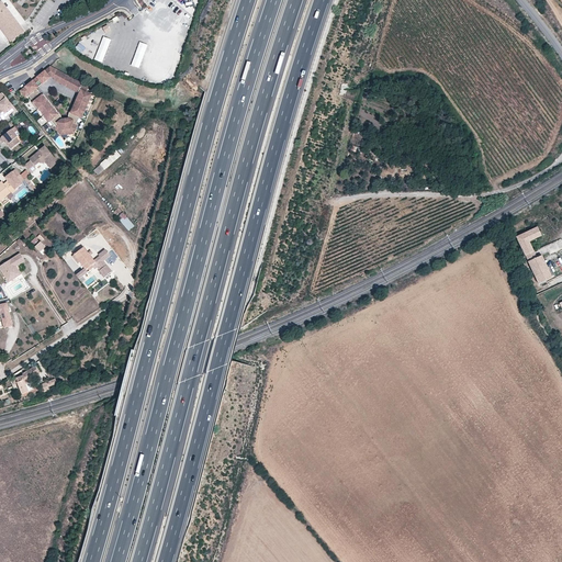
[(23,32),(0,1),(0,3),(17,26),(10,32),(11,34),(6,35),(0,27),(0,31),(9,43),(23,32)]
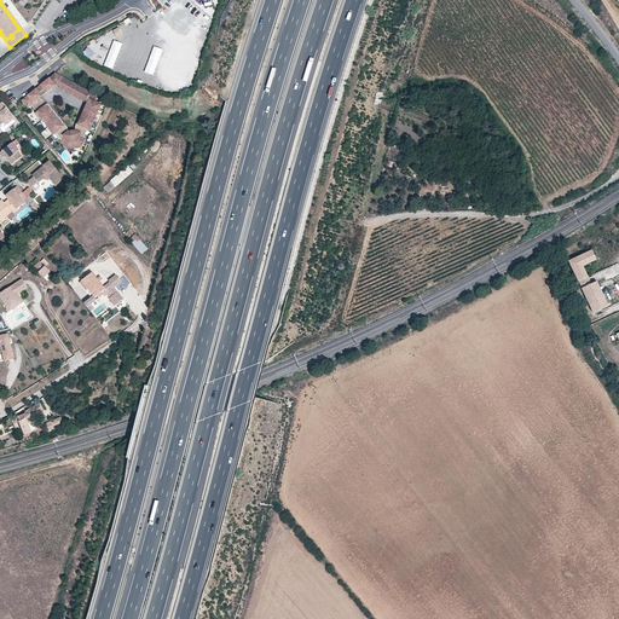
[(18,29),(0,4),(0,30),(6,39),(12,38),(11,35),(18,29)]
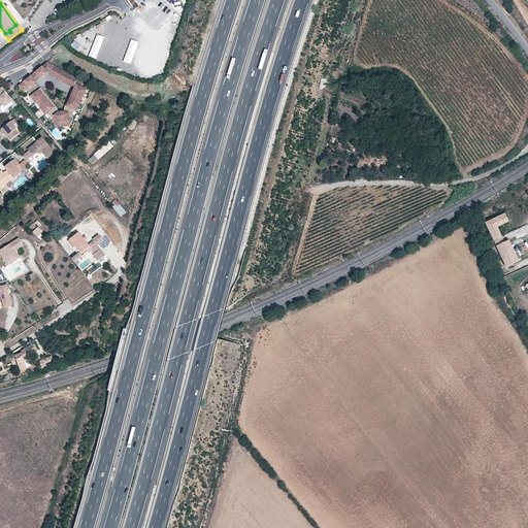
[(89,55),(96,58),(104,36),(97,33),(89,55)]
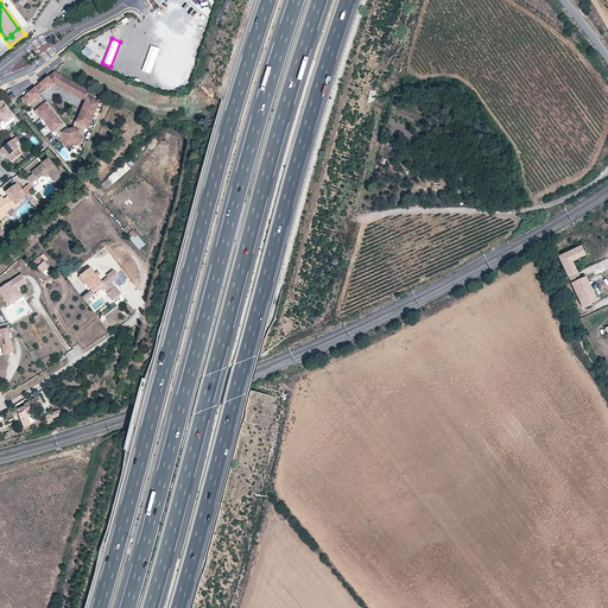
[(143,70),(152,73),(158,46),(150,44),(143,70)]
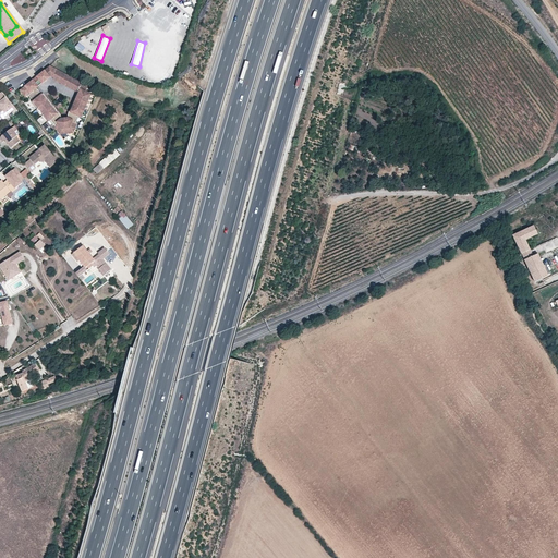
[(33,81),(22,89),(26,96),(27,95),(33,101),(32,102),(47,122),(49,121),(50,120),(55,125),(53,126),(52,128),(55,132),(57,131),(58,131),(61,132),(64,133),(67,133),(68,132),(70,132),(71,131),(72,130),(73,130),(75,128),(76,129),(79,124),(75,123),(79,116),(82,118),(84,112),(82,111),(83,109),(85,110),(87,105),(86,104),(86,101),(88,102),(91,97),(89,96),(91,94),(93,89),(50,67),(44,71),(47,74),(48,73),(48,72),(50,70),(53,71),(53,72),(55,73),(56,71),(59,72),(58,75),(80,86),(77,93),(76,94),(79,95),(77,97),(75,97),(73,101),(75,102),(74,105),(72,105),(70,109),(72,110),(71,112),(69,111),(68,113),(68,116),(68,118),(70,119),(69,121),(67,120),(62,121),(60,122),(59,120),(61,119),(60,117),(60,114),(58,113),(57,114),(55,111),(57,110),(53,107),(51,108),(50,106),(51,105),(48,100),(47,101),(45,99),(46,98),(43,94),(41,95),(36,88),(37,87),(33,81)]
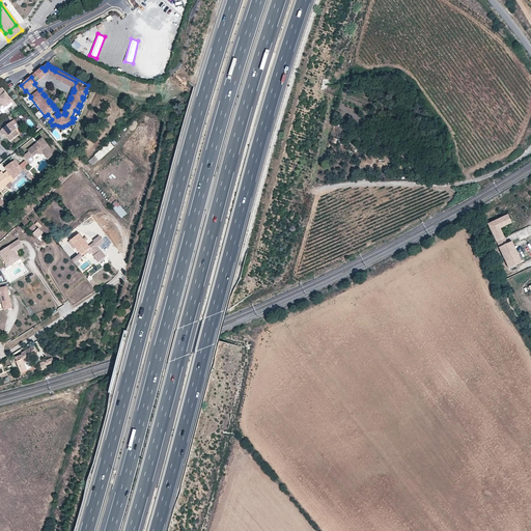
[(42,67),(39,71),(44,76),(47,74),(50,73),(52,77),(74,88),(76,82),(55,72),(56,68),(53,67),(52,70),(51,68),(51,67),(48,66),(46,68),(46,70),(45,71),(42,67)]
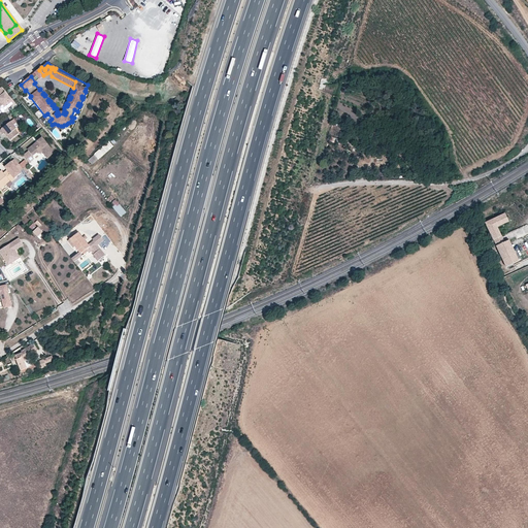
[(39,70),(35,73),(39,78),(43,75),(39,70)]
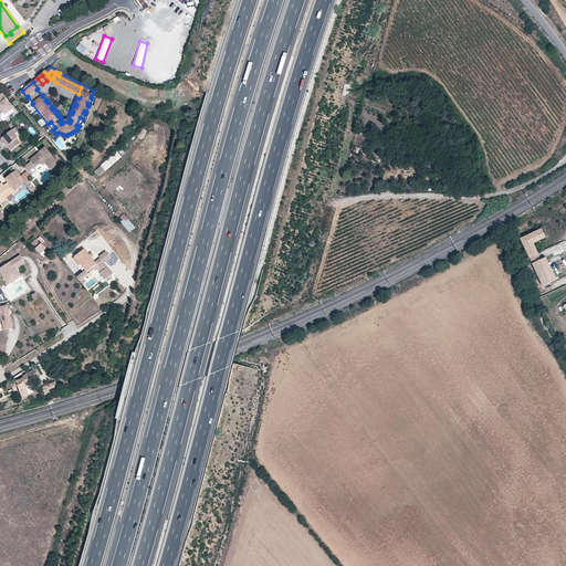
[(38,79),(33,82),(38,88),(42,84),(38,79)]
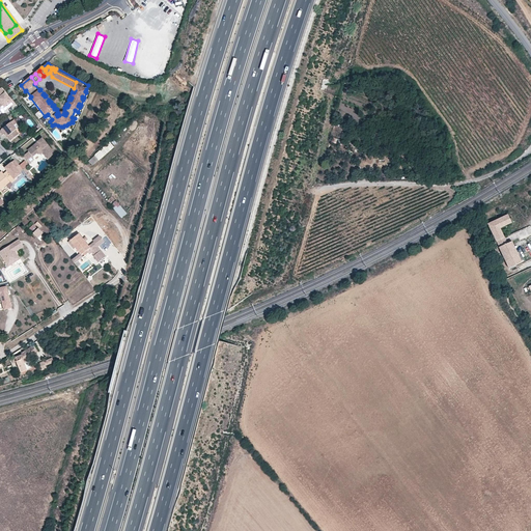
[(15,104),(1,88),(0,88),(0,103),(0,104),(3,108),(0,110),(2,114),(15,104)]
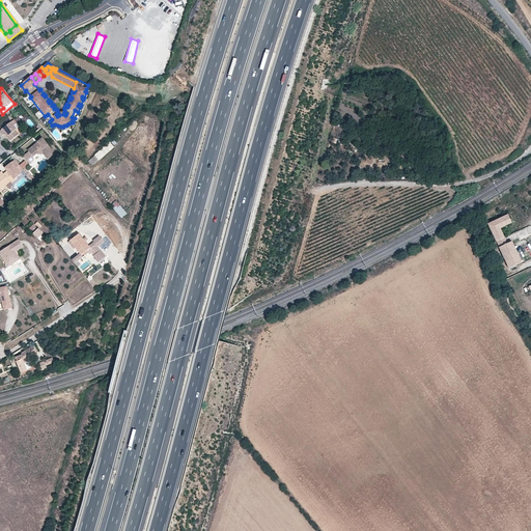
[(3,135),(5,134),(5,133),(8,136),(7,137),(10,141),(19,135),(16,131),(18,130),(15,126),(17,123),(14,120),(0,131),(3,135)]
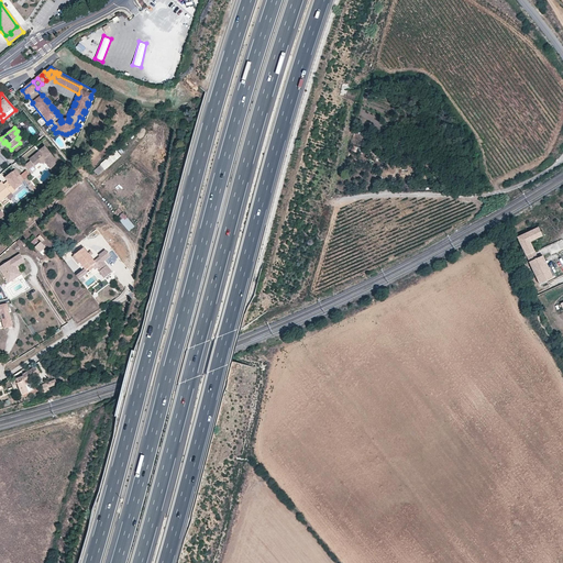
[(39,156),(36,154),(29,161),(30,163),(23,167),(30,175),(34,172),(34,167),(39,164),(43,165),(45,164),(47,167),(56,162),(45,147),(40,152),(42,154),(39,156)]
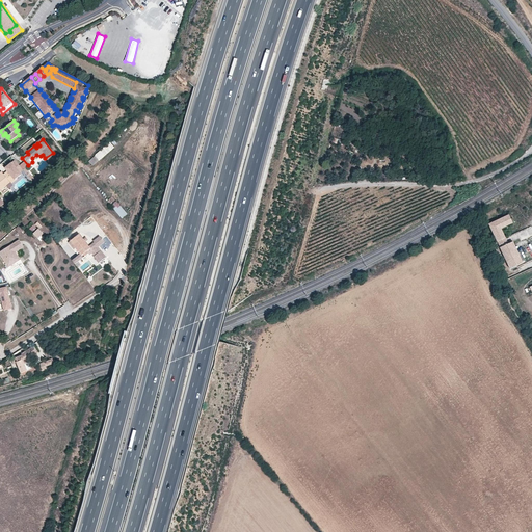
[(94,165),(114,145),(110,140),(88,160),(94,165)]
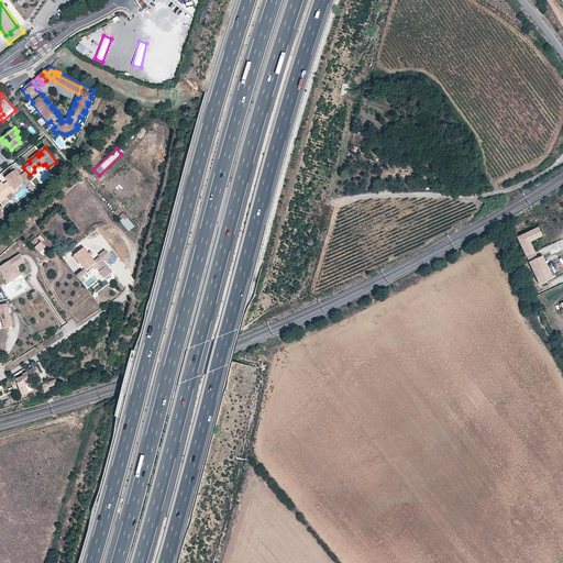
[(44,165),(43,165),(39,164),(34,167),(34,172),(34,173),(44,165)]
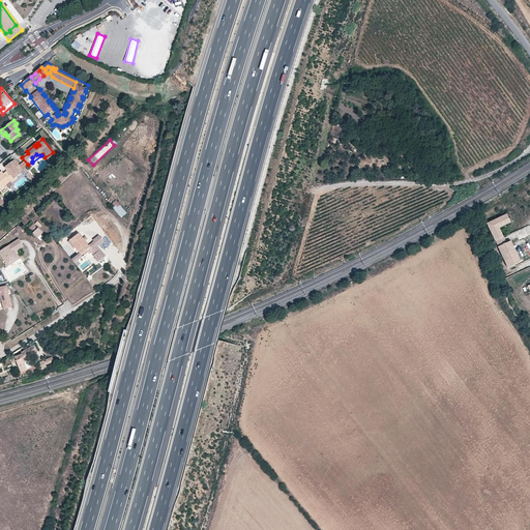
[(15,180),(22,175),(21,173),(24,171),(16,159),(5,168),(7,171),(4,174),(3,173),(0,175),(0,189),(10,181),(11,184),(16,181),(15,180)]
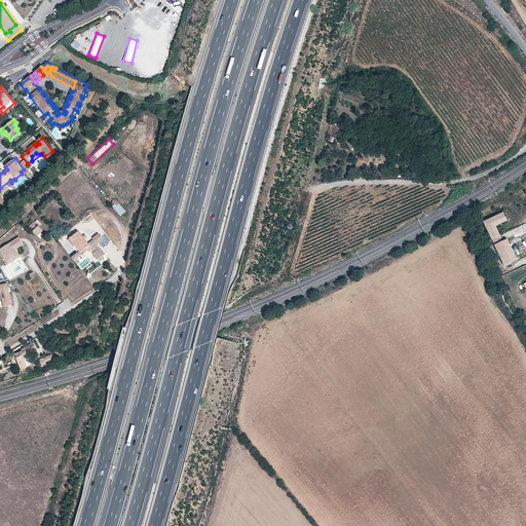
[(119,216),(125,212),(116,197),(110,201),(119,216)]
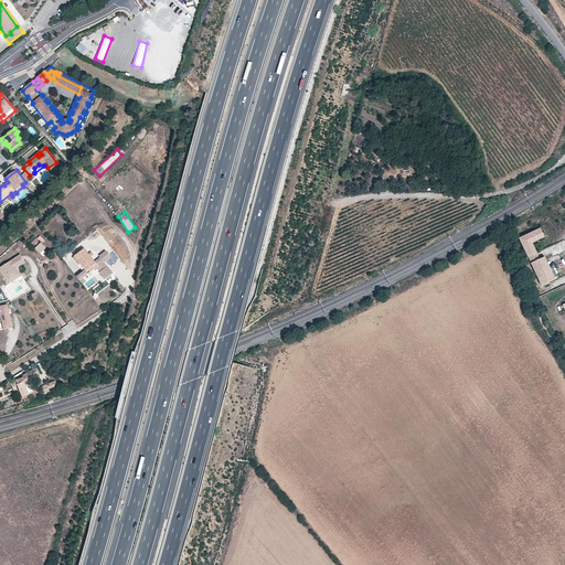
[(542,258),(534,242),(546,236),(543,227),(521,237),(543,285),(553,280),(543,258),(542,258)]
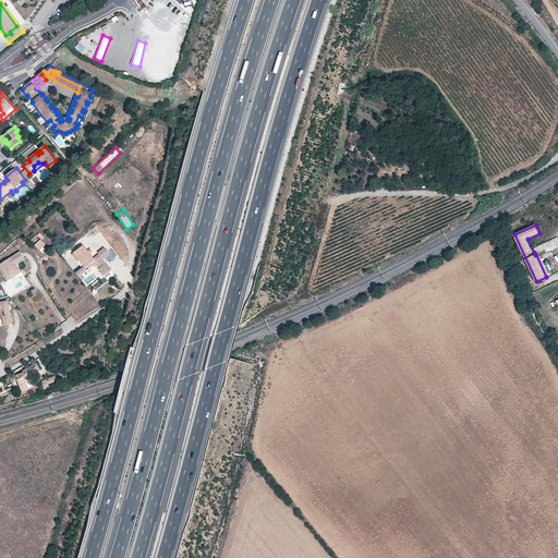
[(45,243),(40,239),(39,239),(35,234),(31,239),(40,249),(45,243)]
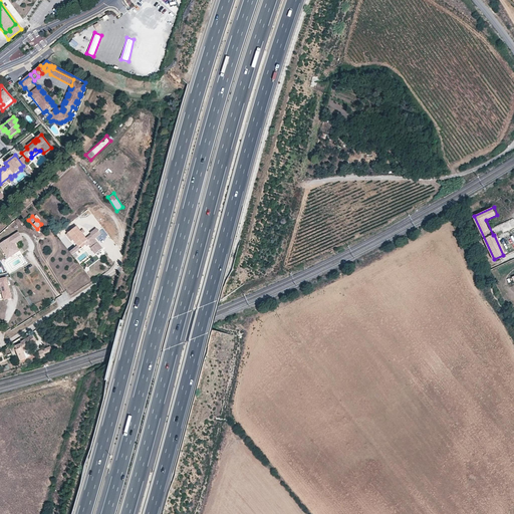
[(87,244),(95,239),(101,234),(96,228),(85,236),(76,224),(66,232),(76,244),(69,250),(72,254),(81,247),(82,248),(87,244)]
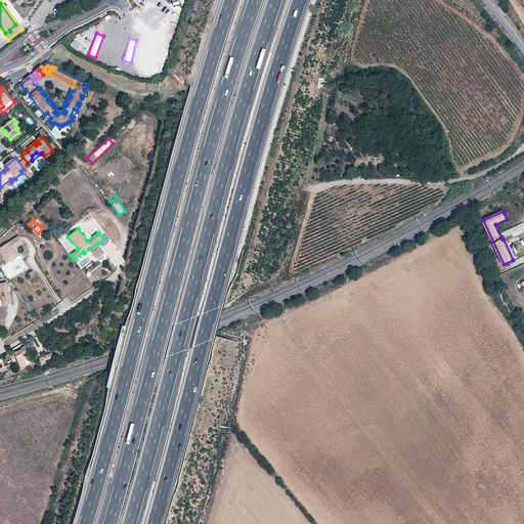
[(14,248),(23,243),(17,235),(0,247),(0,251),(6,260),(13,255),(14,258),(19,255),(15,249),(14,250),(13,248),(14,248)]
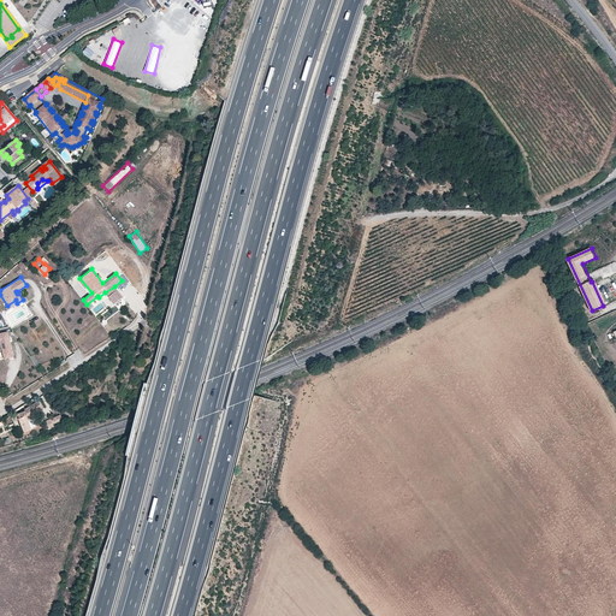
[(608,304),(596,279),(592,282),(603,306),(608,304)]
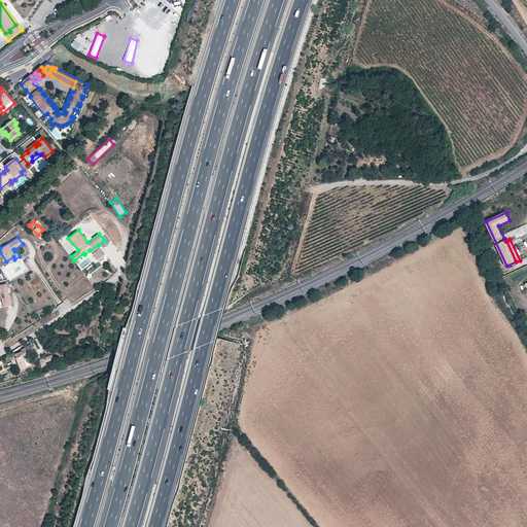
[(98,245),(90,250),(93,253),(100,248),(98,245)]
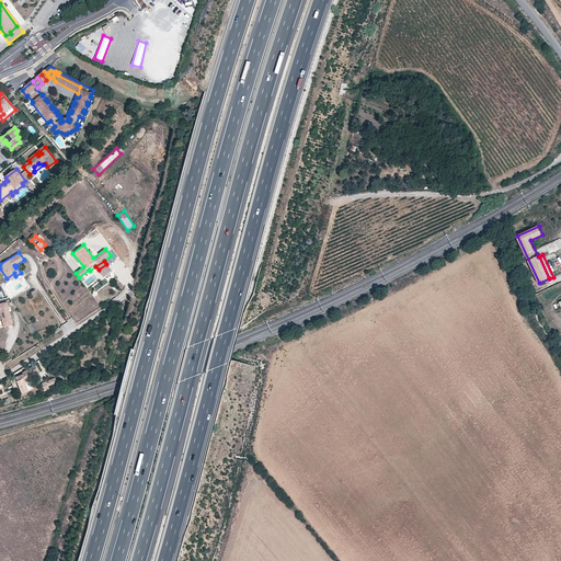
[(106,264),(99,270),(104,277),(112,271),(106,264)]
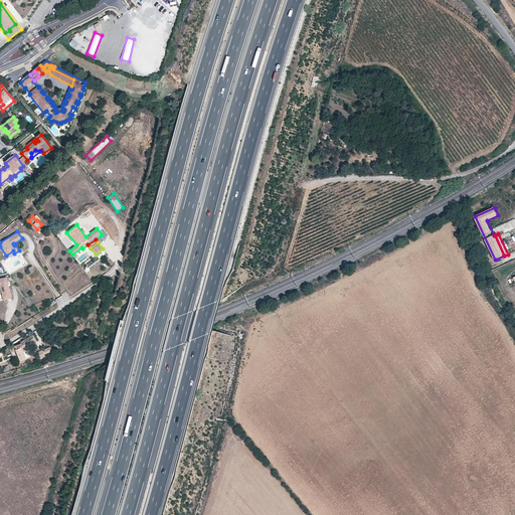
[(12,298),(7,277),(0,278),(0,286),(1,286),(4,300),(12,298)]
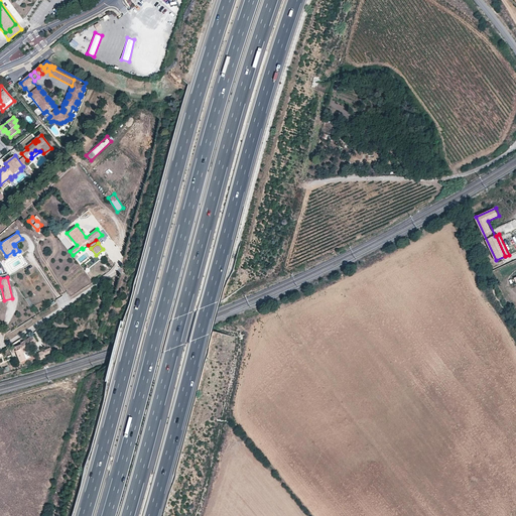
[(31,335),(27,338),(30,344),(35,342),(31,335)]
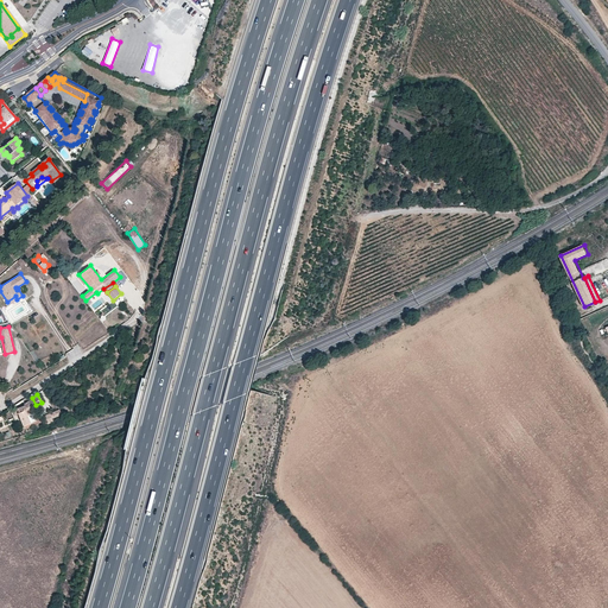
[(19,413),(24,425),(38,420),(36,413),(31,416),(30,413),(35,411),(32,406),(36,405),(32,398),(24,404),(25,405),(17,409),(19,413)]
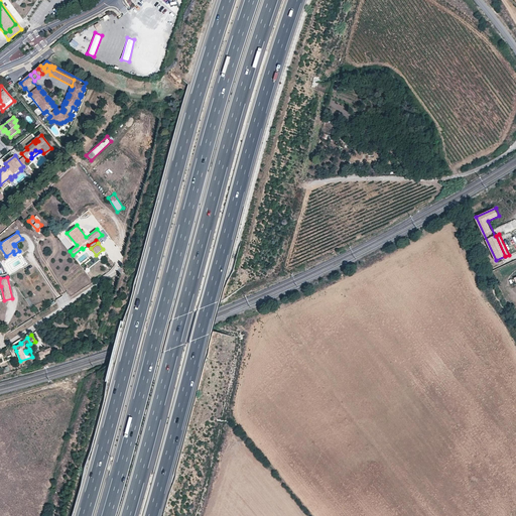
[(50,347),(36,353),(39,360),(45,357),(44,354),(52,351),(50,347)]
